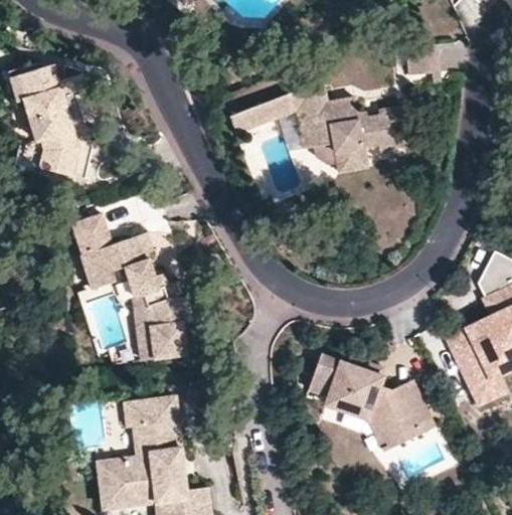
[(441,43),(410,45),(411,72),(443,70),(441,43)]
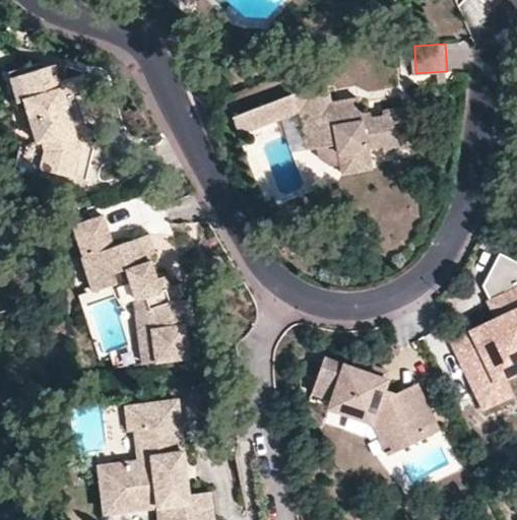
[(84,89),(91,86),(87,70),(63,75),(59,60),(39,65),(39,62),(6,71),(13,101),(19,101),(26,142),(11,145),(4,171),(30,181),(40,167),(64,176),(76,149),(76,118),(77,113),(88,111),(84,89)]
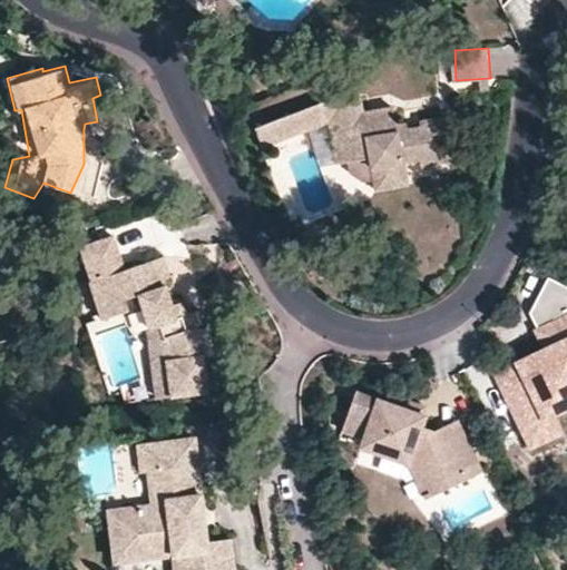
[(118,91),(100,95),(93,98),(97,121),(85,124),(84,129),(125,119),(118,91)]
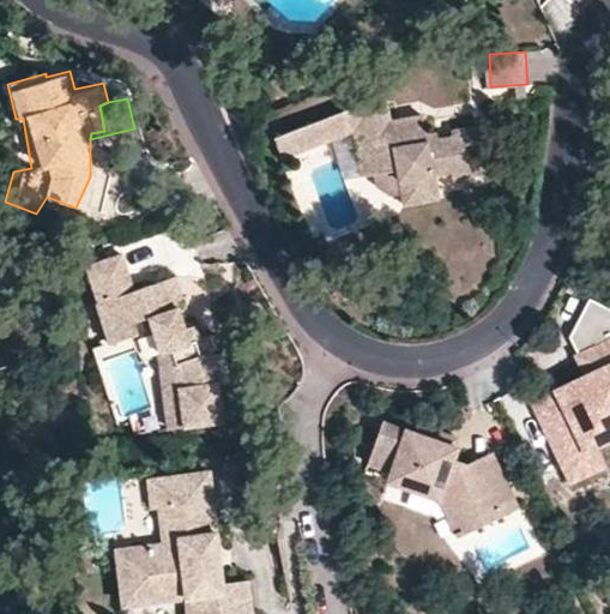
[(388,102),(352,108),(356,131),(372,145),(376,174),(380,184),(393,194),(405,191),(405,193),(440,186),(439,175),(457,173),(457,178),(488,172),(481,127),(454,131),(454,139),(442,140),(440,133),(429,134),(428,130),(421,125),(414,125),(404,119),(393,121),(388,102)]
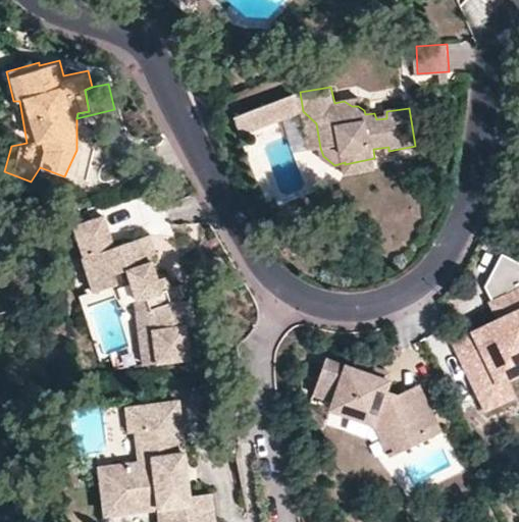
[(300,92),(254,109),(257,121),(253,123),(255,127),(303,111),(300,92)]
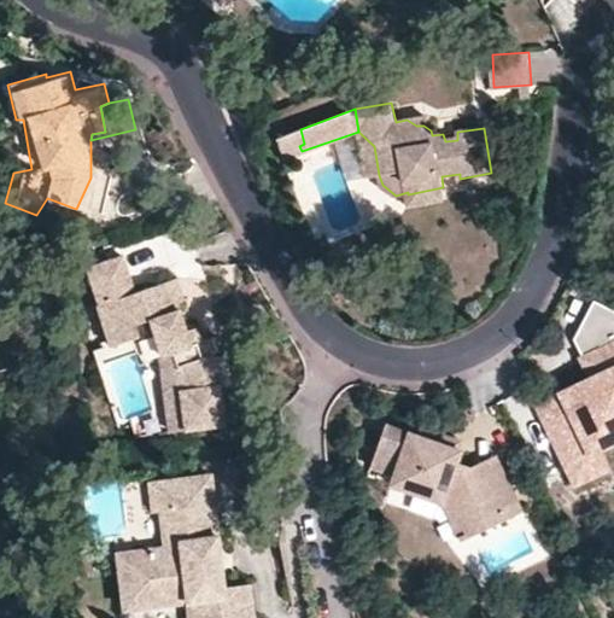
[(428,116),(407,120),(416,126),(424,126),(431,130),(428,116)]
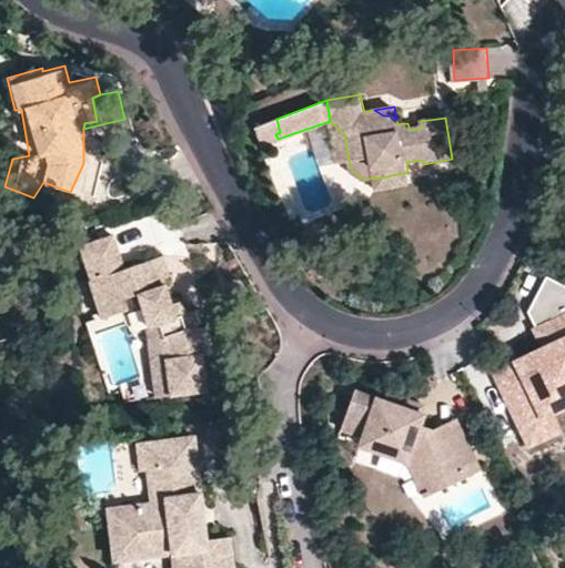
[(280,132),(276,119),(256,125),(263,144),(278,139),(275,134),(280,132)]
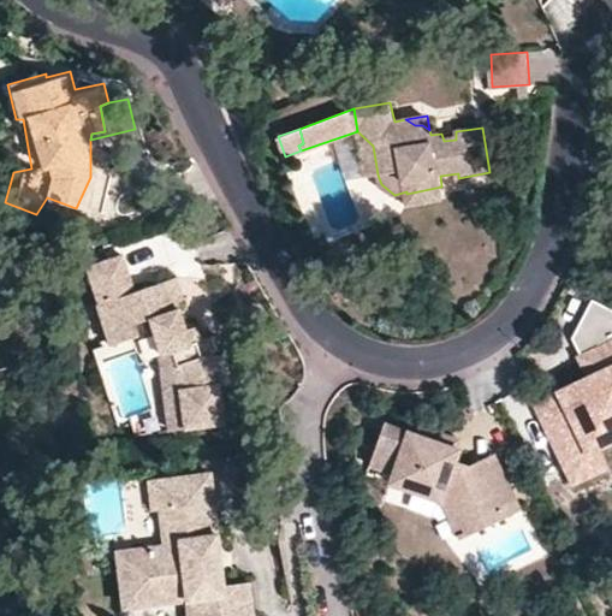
[(373,146),(357,131),(366,177),(378,175),(373,146)]
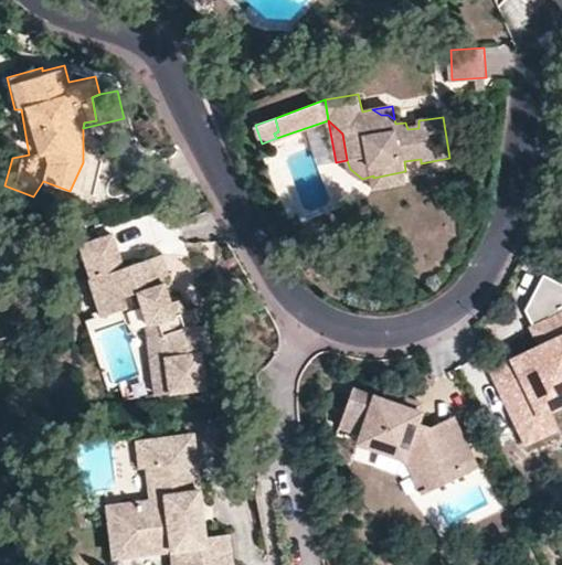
[(405,171),(373,178),(377,189),(407,183),(405,171)]
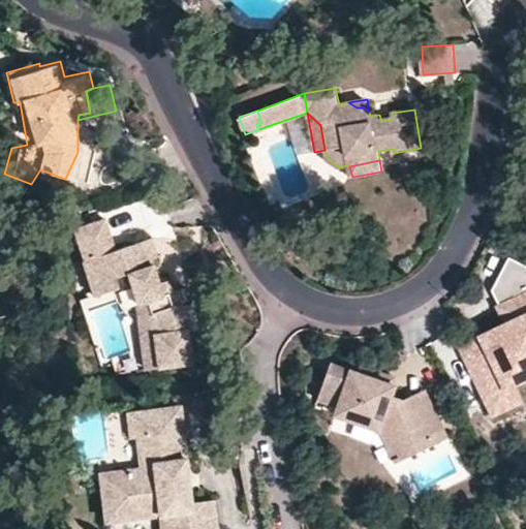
[(168,294),(173,294),(168,281),(160,283),(152,259),(157,257),(150,237),(115,248),(103,217),(74,226),(85,257),(83,258),(95,297),(118,290),(116,279),(127,275),(138,304),(147,303),(151,314),(159,367),(192,364),(188,330),(195,328),(191,305),(186,305),(174,308),(168,294)]
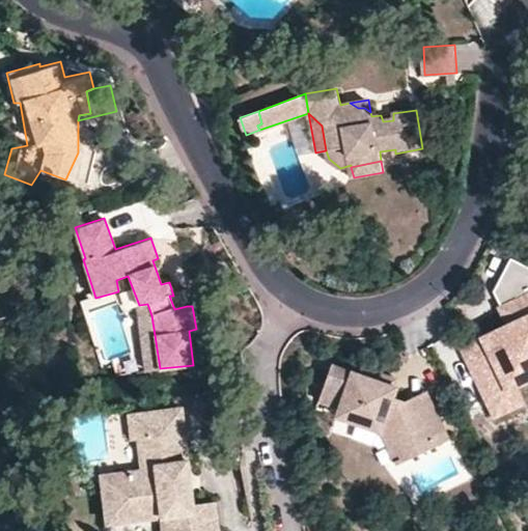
[(527,267),(508,257),(493,289),(500,305),(497,307),(505,323),(457,345),(493,418),(525,403),(517,387),(527,382),(527,267)]
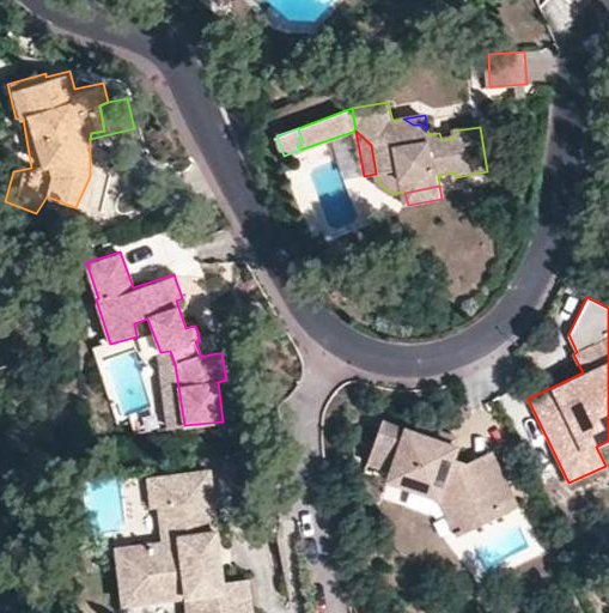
[(211,338),(200,341),(195,341),(201,357),(215,353),(211,338)]
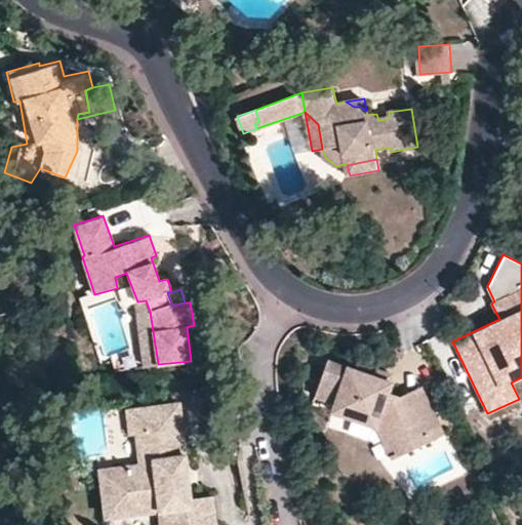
[(390,384),(375,379),(328,362),(315,397),(337,405),(351,410),(348,418),(376,429),(384,444),(398,437),(406,454),(444,436),(427,400),(405,409),(400,398),(390,394),(392,386),(390,384)]
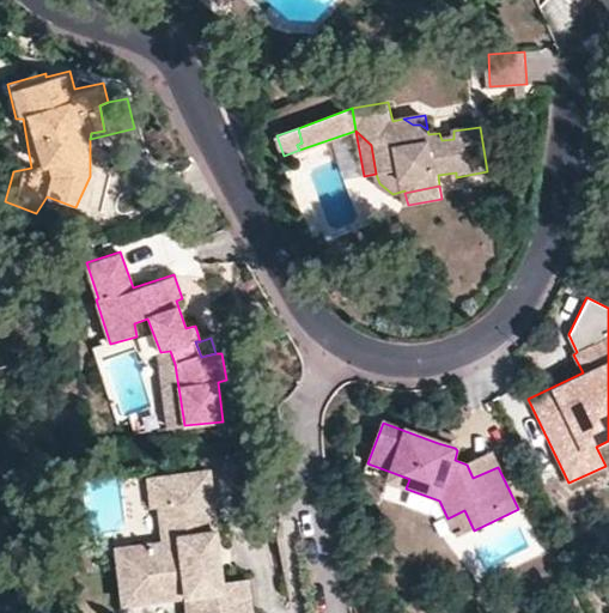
[(443,432),(438,443),(455,448),(458,438),(443,432)]
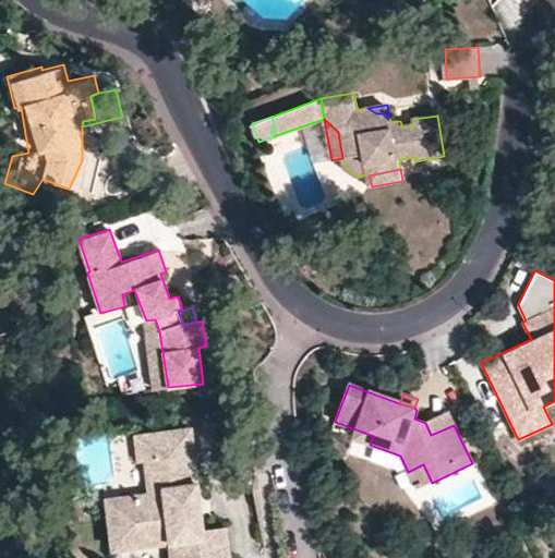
[(448,413),(425,423),(431,435),(454,425),(448,413)]
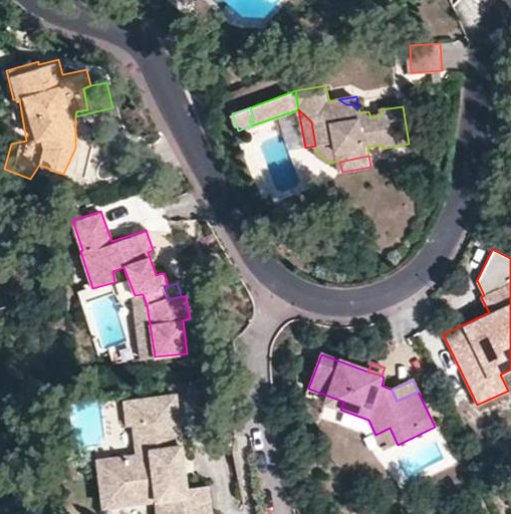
[(176,396),(146,400),(148,422),(137,424),(141,457),(121,459),(125,490),(134,489),(136,505),(158,502),(172,501),(174,513),(212,513),(210,487),(187,489),(180,490),(175,448),(182,448),(176,396)]
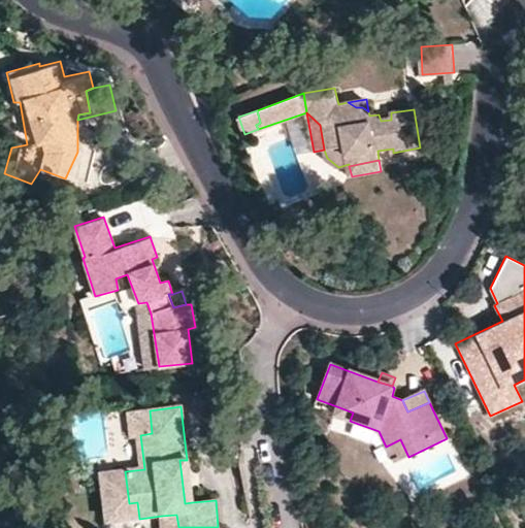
[(353,413),(339,407),(337,416),(350,421),(353,413)]
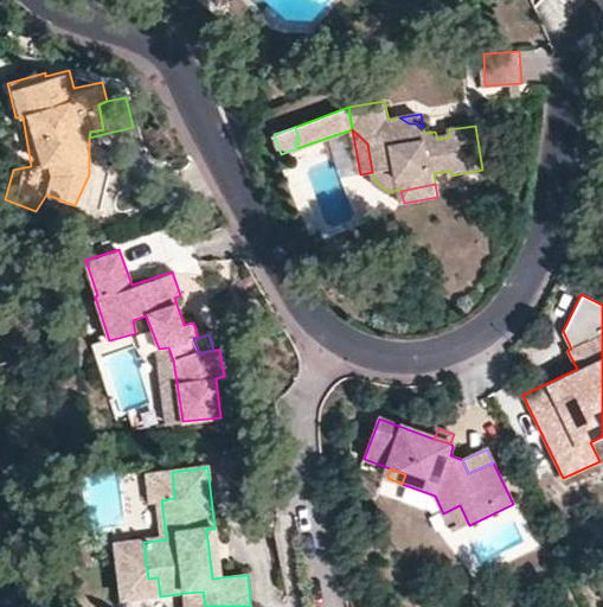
[(174,498),(172,472),(151,473),(153,500),(161,500),(174,498)]
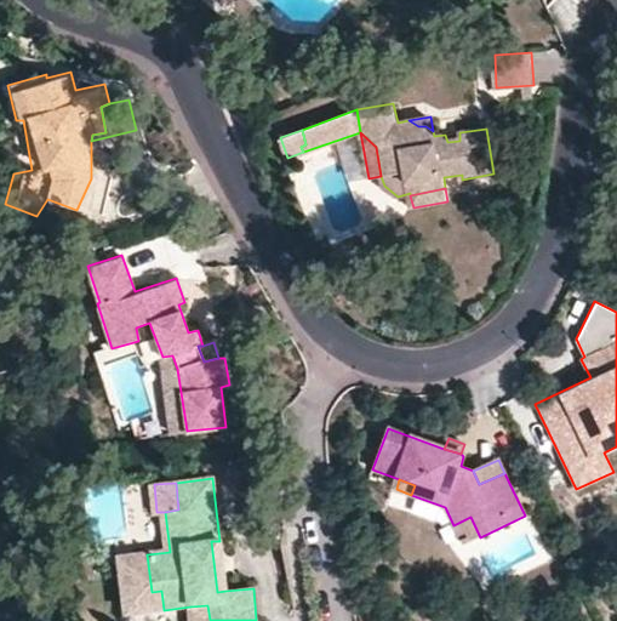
[(462,545),(480,537),(470,517),(453,525),(462,545)]
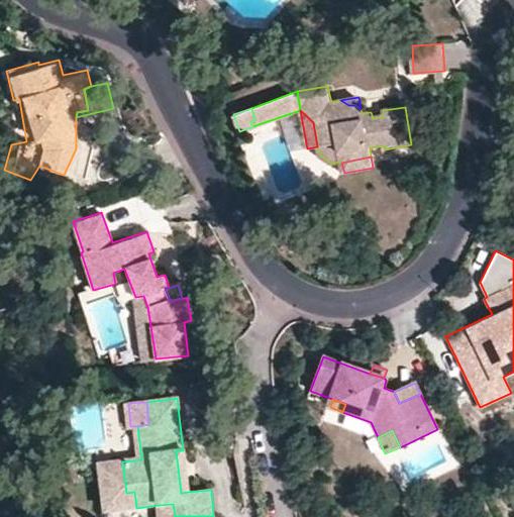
[(188,492),(183,450),(176,450),(181,493),(188,492)]
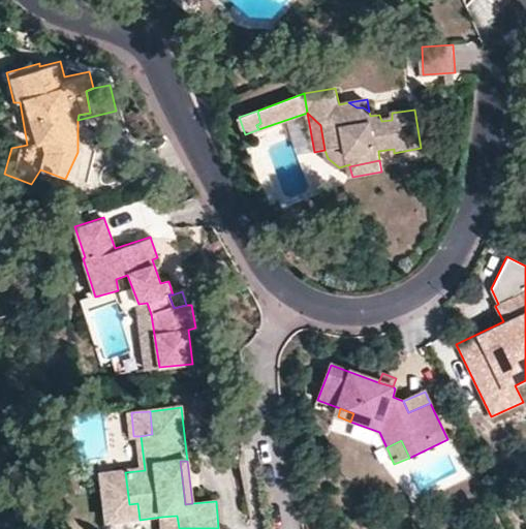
[(129,504),(125,472),(104,475),(111,523),(140,520),(137,503),(129,504)]
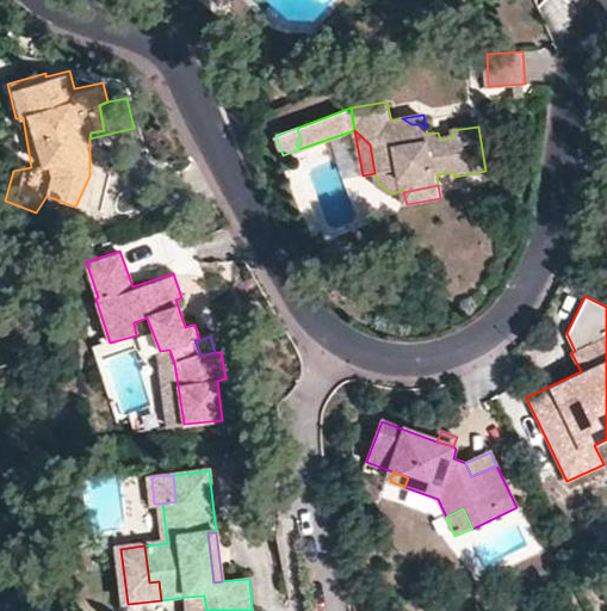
[(206,610),(204,596),(187,597),(189,610),(206,610)]
